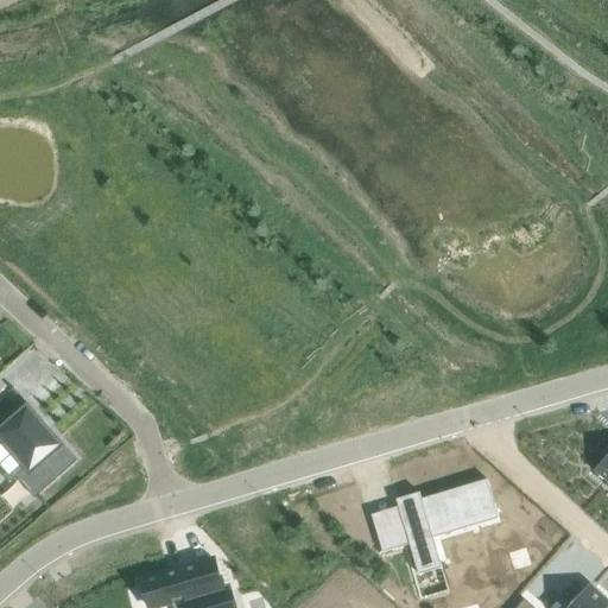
[(0,416),(0,439),(1,439),(26,468),(16,476),(17,479),(19,476),(21,480),(35,494),(39,491),(69,464),(74,461),(61,445),(49,431),(50,430),(49,429),(46,430),(40,423),(43,422),(42,420),(39,422),(21,400),(1,418),(0,416)]
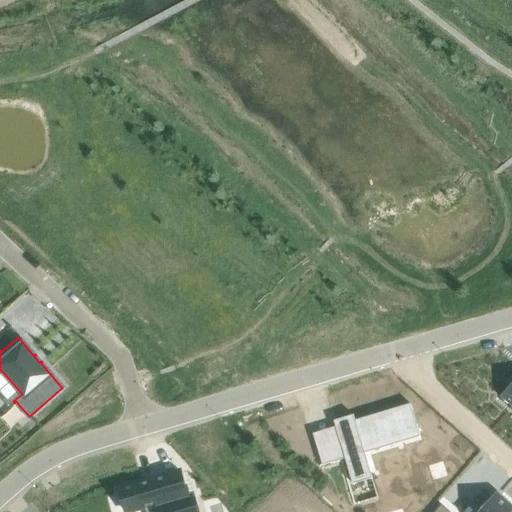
[(511,385),(503,396),(511,404),(511,385)]
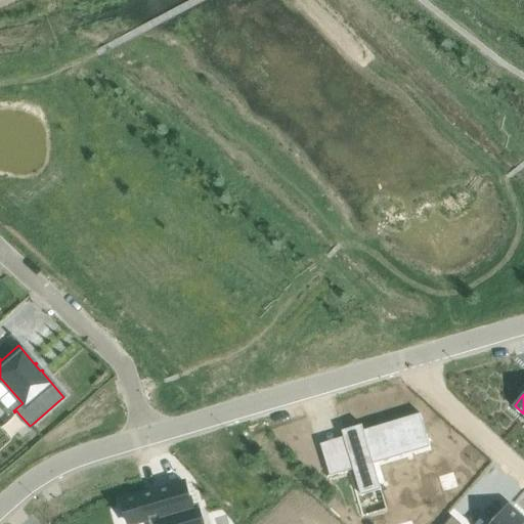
[(350,459),(326,466),(331,477),(349,471),(350,471),(353,470),(361,496),(381,490),(382,490),(374,464),(372,457),(426,442),(428,447),(430,447),(421,413),(363,431),(362,425),(342,431),(344,437),(350,459)]
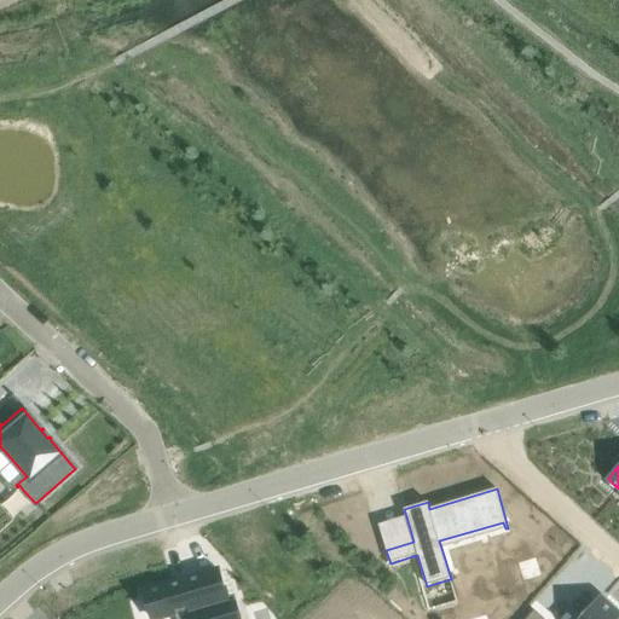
[(219,571),(144,593),(151,618),(154,618),(174,613),(187,609),(190,618),(239,618),(236,603),(229,605),(226,596),(219,571)]
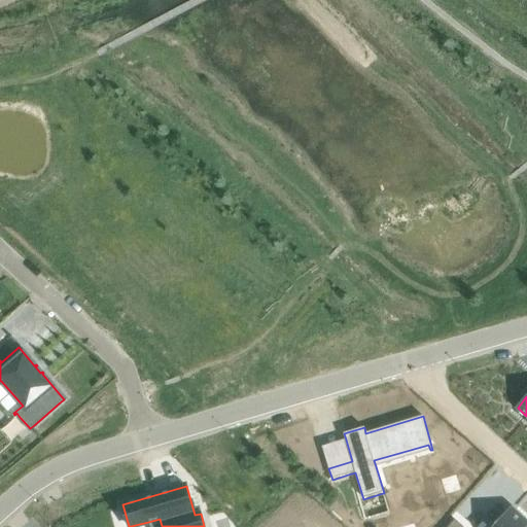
[(526,526),(526,524),(511,511),(495,526),(526,526)]
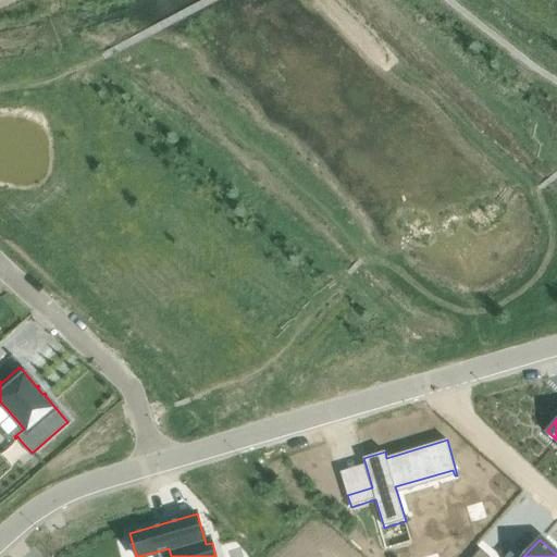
All buildings are outlined.
